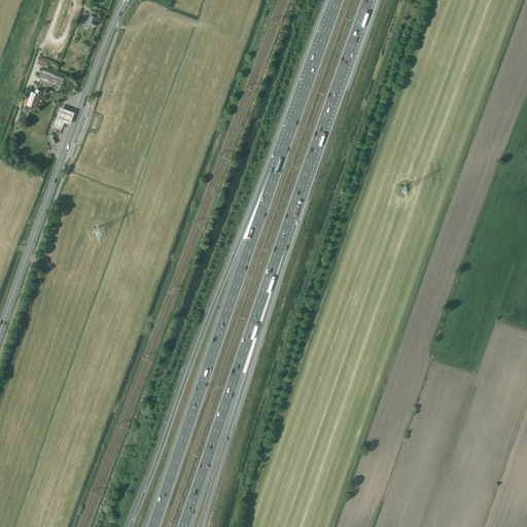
[(96,11),(91,9),(90,12),(92,12),(89,21),(85,20),(83,26),(89,28),(90,25),(95,27),(97,23),(95,22),(97,18),(94,16),(95,14),(96,11)]
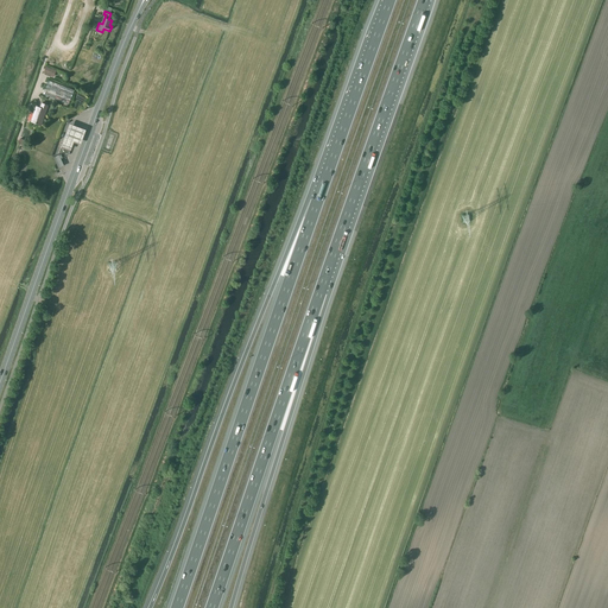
[(46,67),(44,73),(54,77),(57,70),(54,68),(51,68),(52,67),(45,64),(45,65),(46,67)]
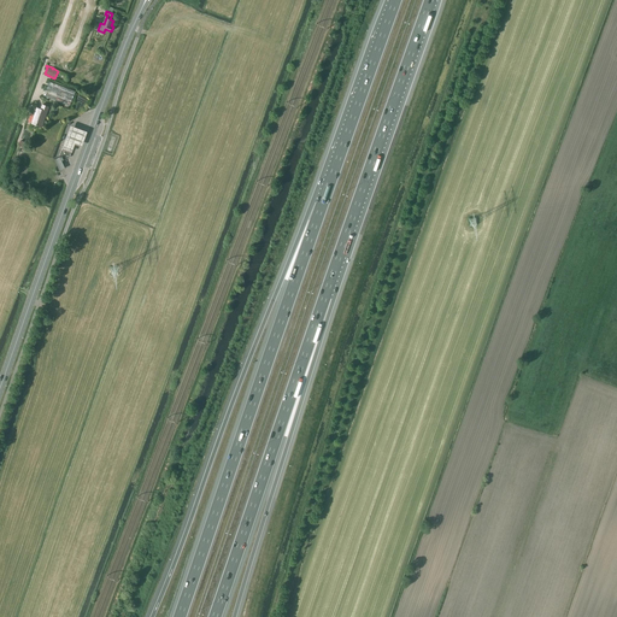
[(43,95),(70,106),(76,92),(50,81),(43,95)]
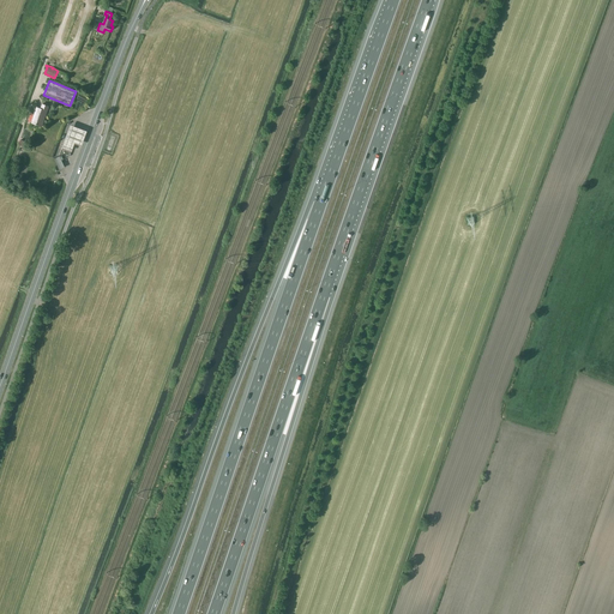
[(40,108),(37,107),(32,122),(42,126),(48,106),(42,103),(40,108)]
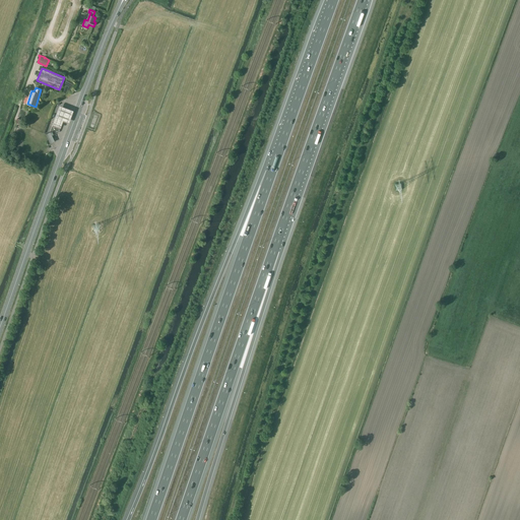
[(60,106),(53,124),(61,126),(63,120),(65,121),(69,122),(73,110),(69,109),(60,106)]
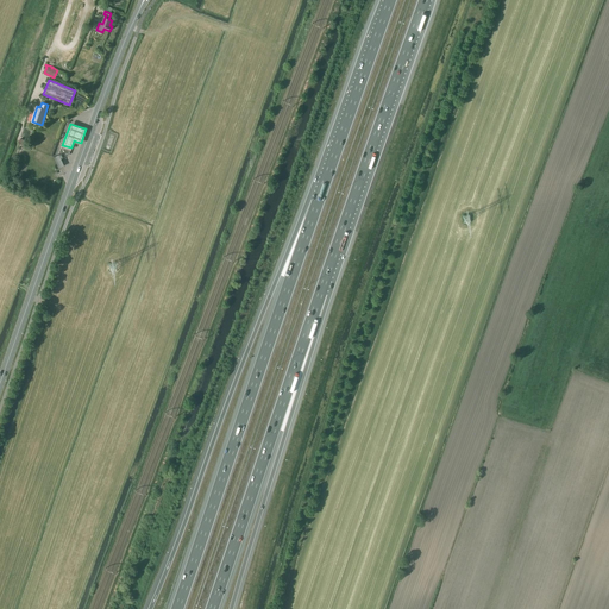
[(60,155),(54,157),(58,169),(64,165),(61,158),(62,158),(68,156),(71,149),(62,145),(60,152),(61,155),(60,155)]
